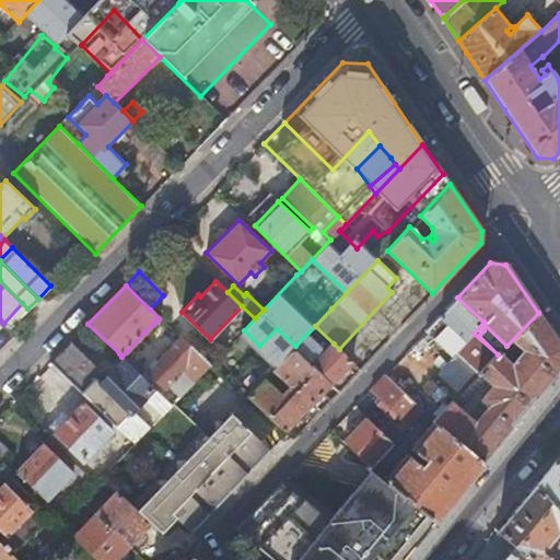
[(483,322),(457,298),(439,317),(464,340),(466,342),(489,364),(498,354),(474,334),(483,322)]
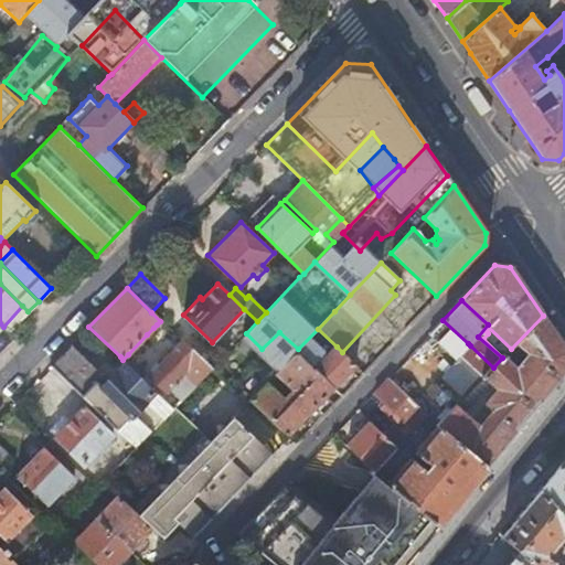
[(22,306),(3,327),(12,336),(32,316),(28,311),(22,306)]
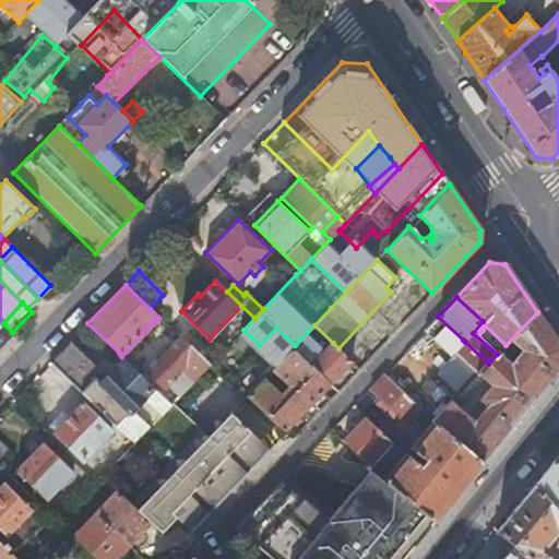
[(558,343),(537,312),(506,345),(504,346),(497,354),(488,364),(483,369),(463,390),(467,395),(483,379),(491,387),(479,400),(482,402),(467,418),(451,403),(433,420),(483,462),(498,443),(558,368),(558,343)]
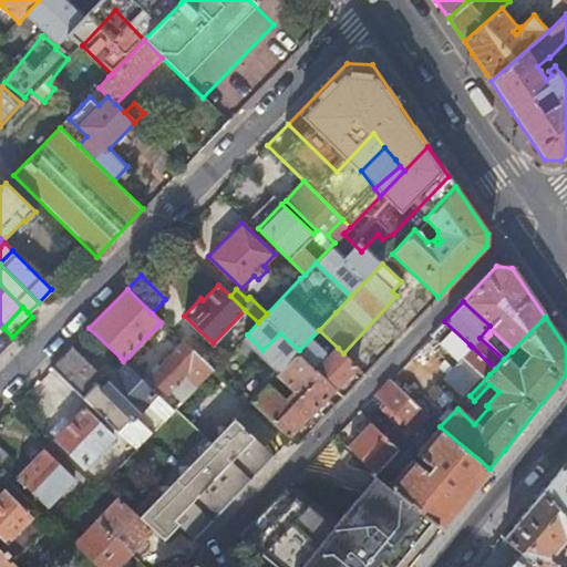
[(470,344),(444,321),(431,336),(456,359),(470,344)]
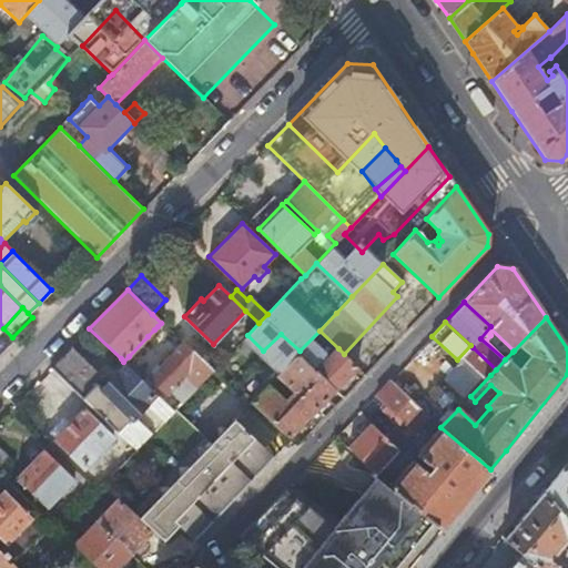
[(163,331),(158,326),(154,330),(148,336),(153,341),(163,331)]
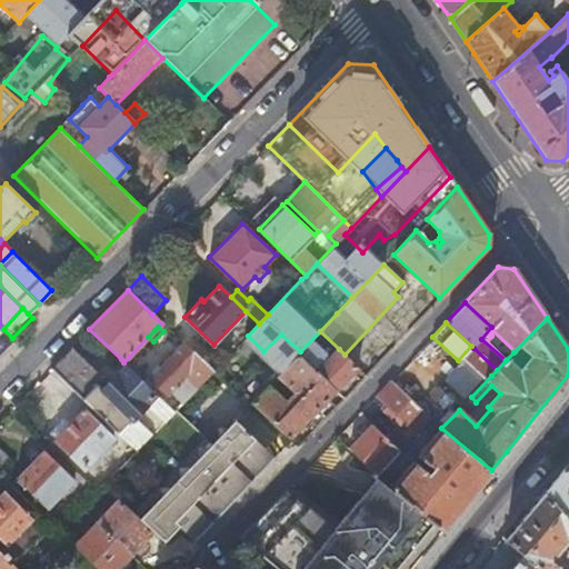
[(513,352),(515,351),(491,329),(490,330),(513,352)]
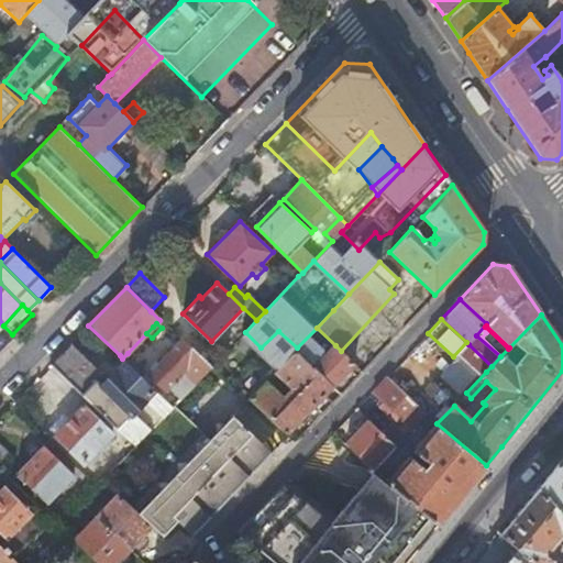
[(500,356),(508,349),(485,327),(483,329),(486,332),(482,338),(500,356)]
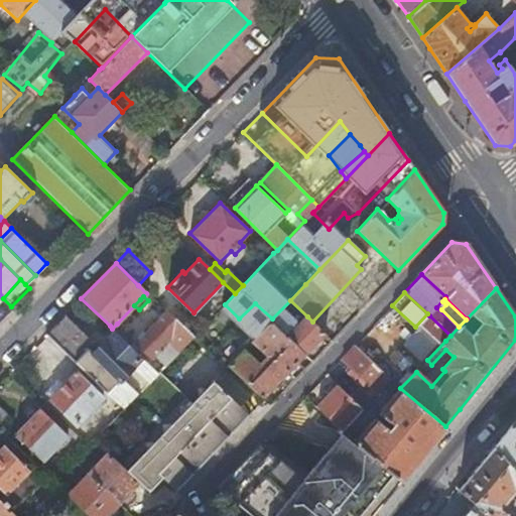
[(174,356),(192,337),(166,311),(136,344),(152,359),(155,355),(165,366),(174,356)]
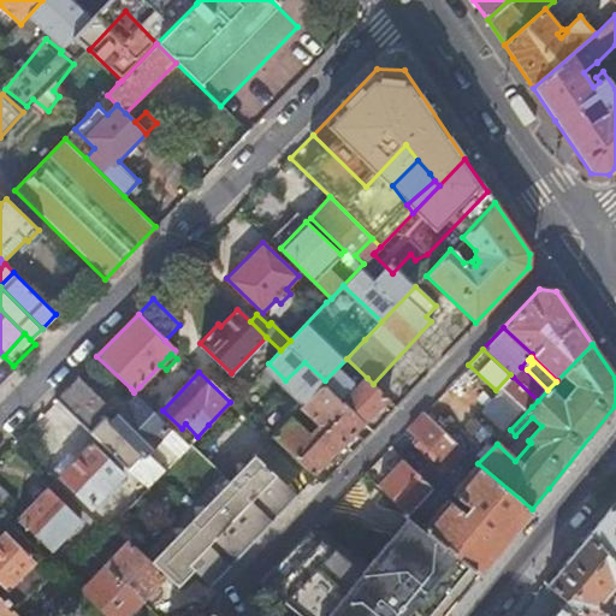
[(112,408),(78,375),(55,400),(66,410),(88,431),(129,471),(157,442),(176,460),(147,489),(134,503),(173,542),(170,545),(195,569),(194,570),(212,587),(292,502),(298,496),(256,456),(250,462),(232,481),(191,443),(189,445),(152,409),(134,392),(131,389),(112,408)]
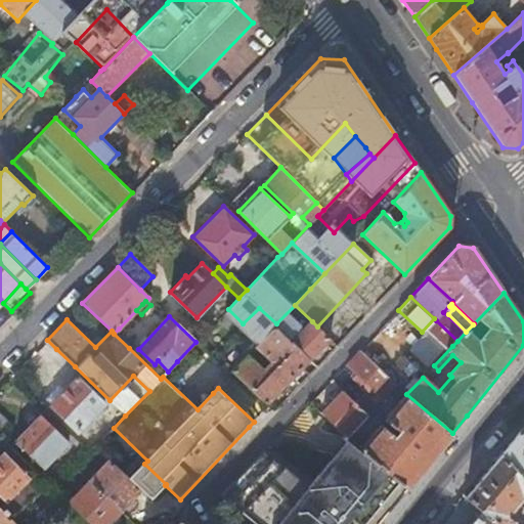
[(457,341),(436,320),(429,330),(441,341),(444,338),(452,346),(457,341)]
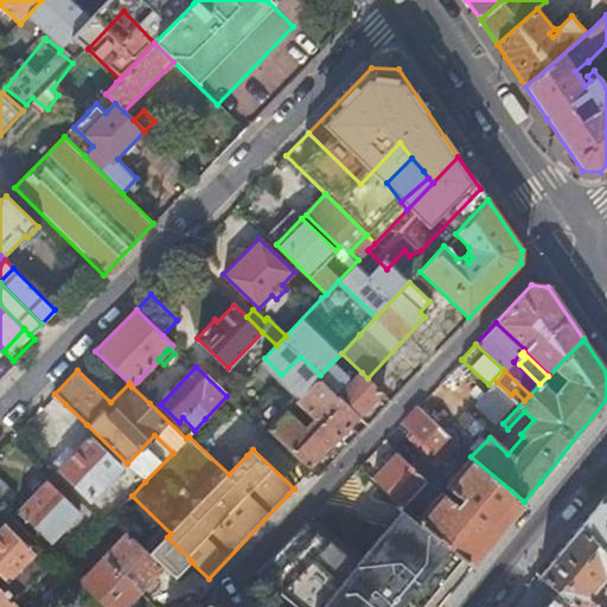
[(382,393),(368,378),(362,372),(337,397),(357,417),(382,393)]
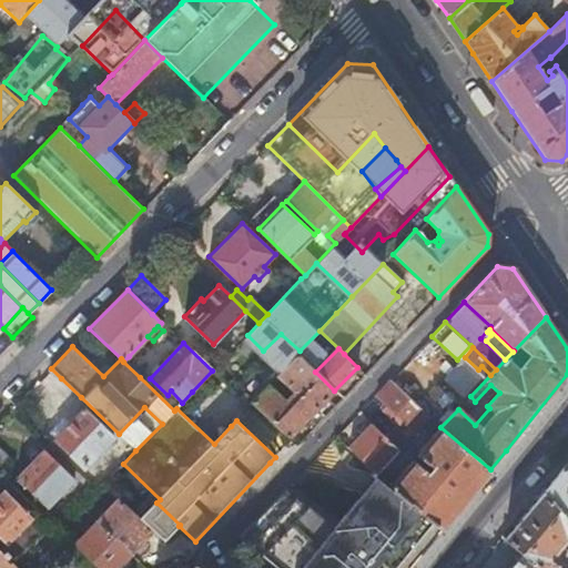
[(315,372),(297,354),(277,375),(295,394),(285,403),(267,385),(251,403),(290,438),(334,391),(315,372)]
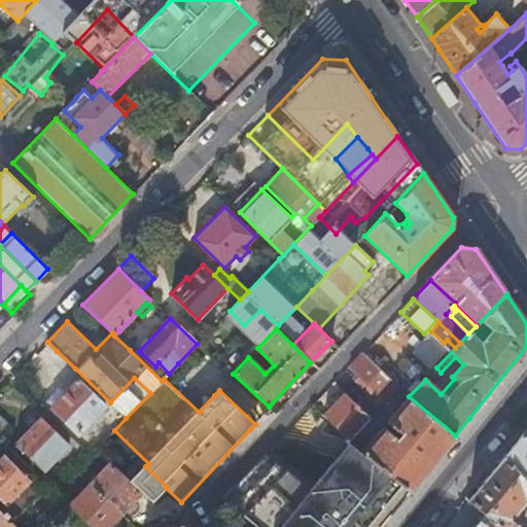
[(114,336),(130,350),(135,346),(119,330),(114,336)]
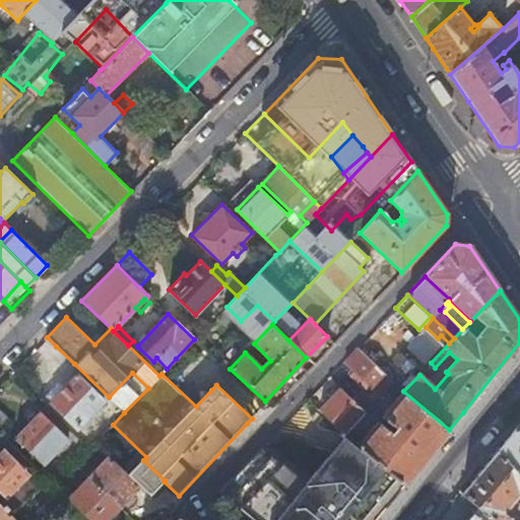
[(65,373),(74,364),(56,346),(47,355),(65,373)]
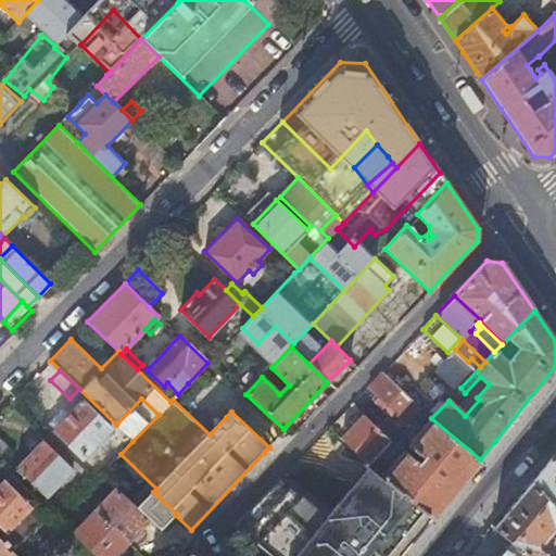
[(419,407),(381,373),(368,386),(379,396),(375,402),(381,408),(387,403),(400,416),(383,433),(390,440),(419,407)]
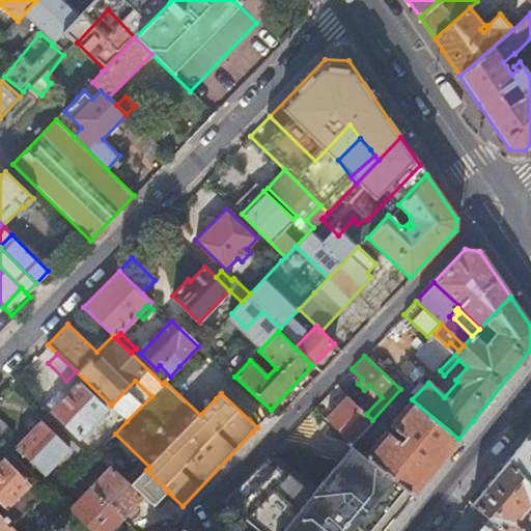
[(51,410),(78,437),(105,410),(77,383),(51,410)]
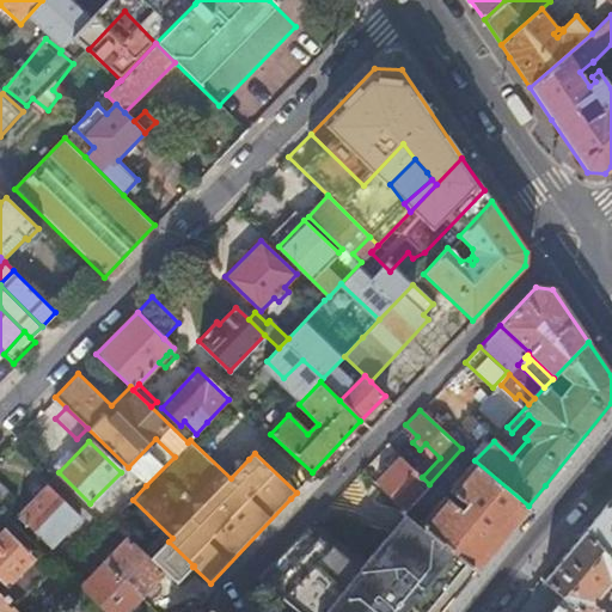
[(429,484),(422,477),(401,457),(375,484),(405,510),(429,484)]
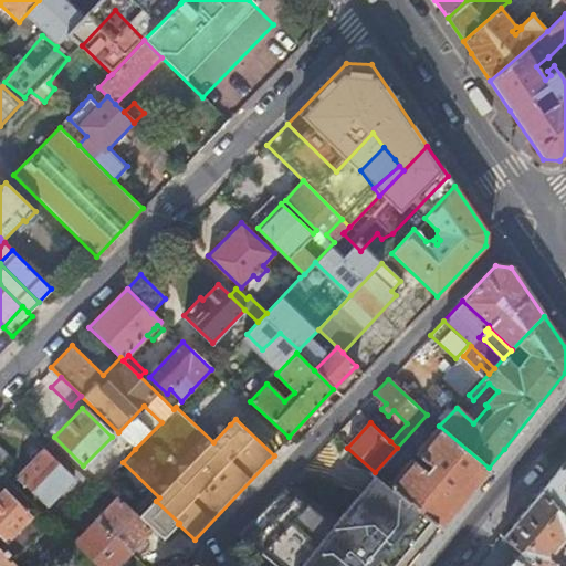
[(440,527),(489,468),(439,426),(417,453),(432,465),(428,472),(412,459),(389,486),(440,527)]
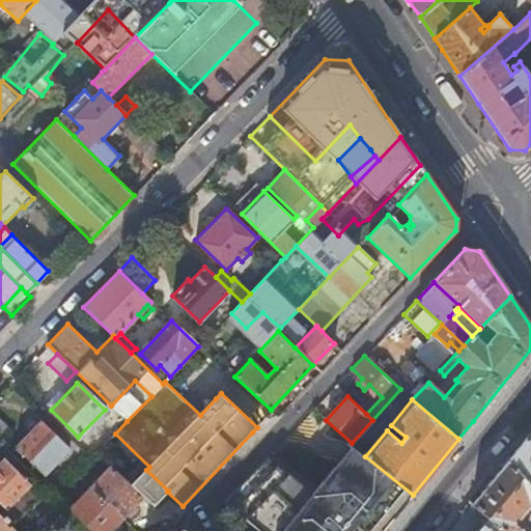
[(0,435),(9,425),(0,415),(0,435)]
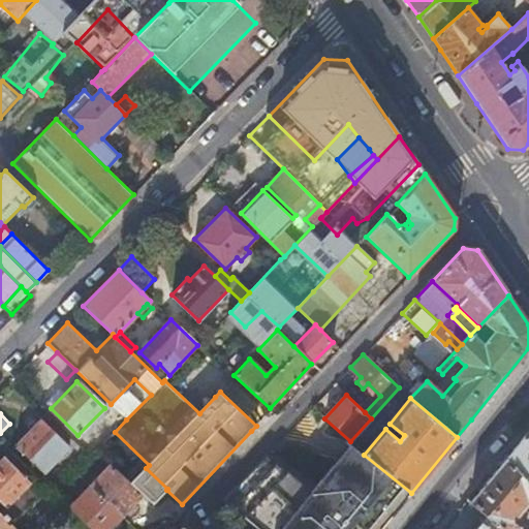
[(16,444),(17,445),(43,472),(68,445),(40,418),(22,438),(16,444)]
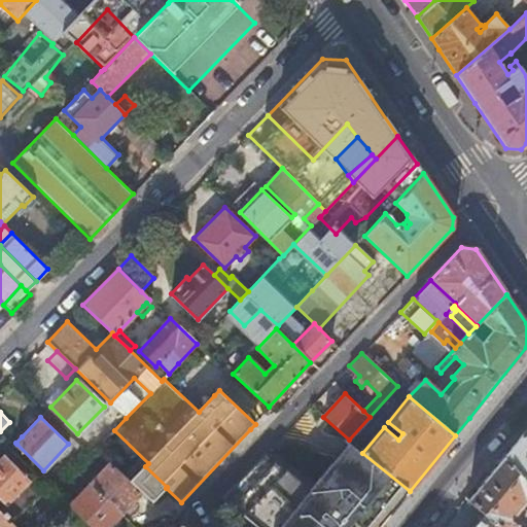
[(526,426),(503,456),(526,483),(526,426)]
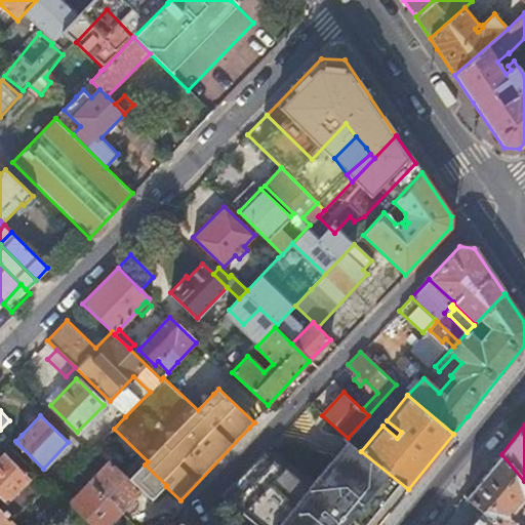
[(129,480),(145,465),(148,461),(114,429),(95,447),(111,461),(129,480)]
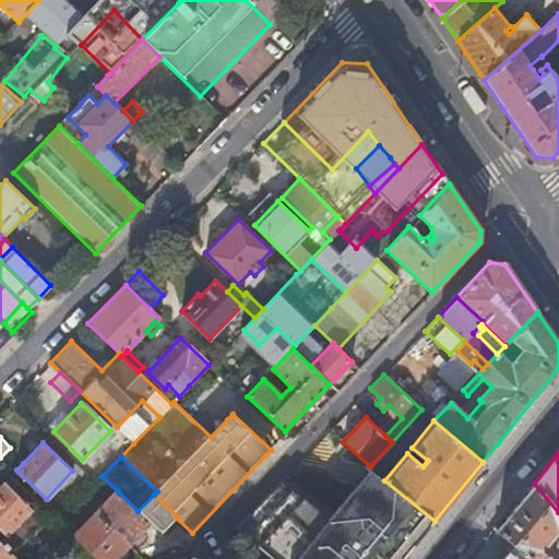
[(403,558),(435,521),(384,480),(371,468),(328,519),(281,480),(237,530),(273,558),(403,558)]
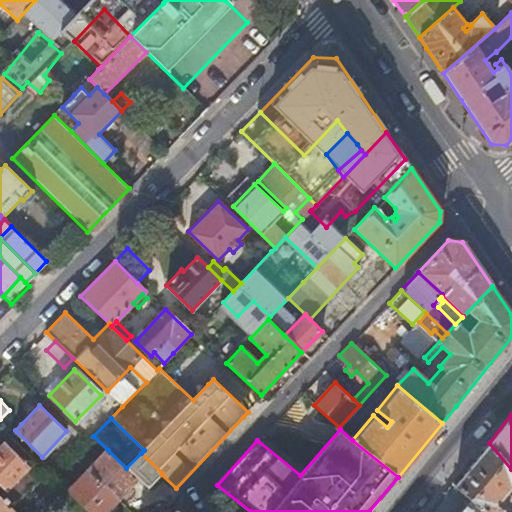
[(1,496),(17,511),(36,492),(33,489),(39,483),(36,480),(41,475),(5,442),(0,446),(0,484),(6,491),(1,496)]
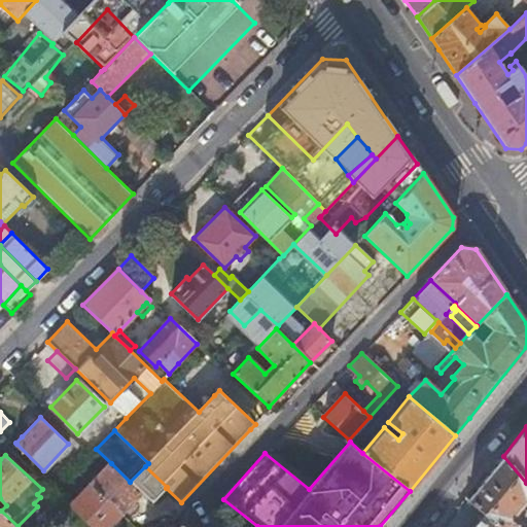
[(526,483),(503,456),(468,498),(502,526),(515,526),(519,524),(512,518),(523,505),(526,508),(526,483)]
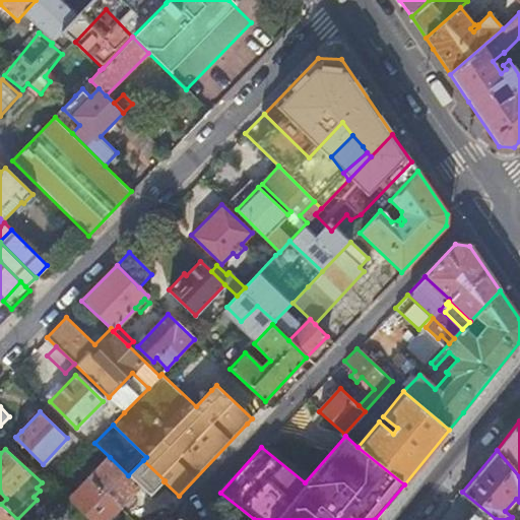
[(106,519),(118,508),(139,486),(128,475),(110,457),(89,478),(69,500),(89,519),(106,519)]
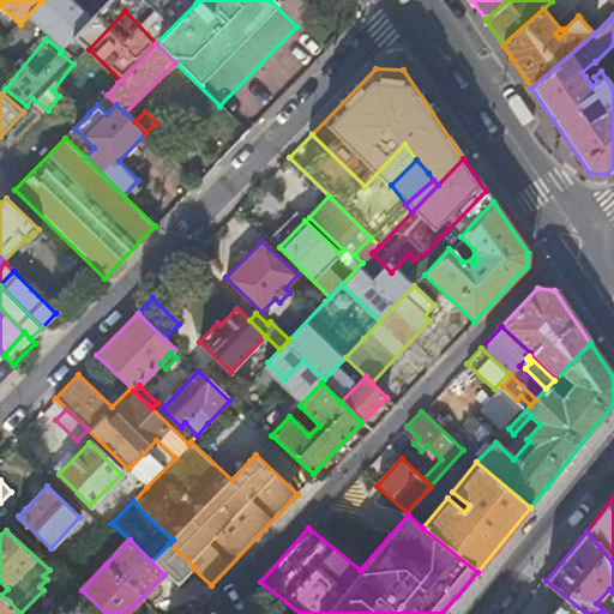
[(176,585),(193,569),(194,567),(169,543),(151,561),(164,575),(176,585)]
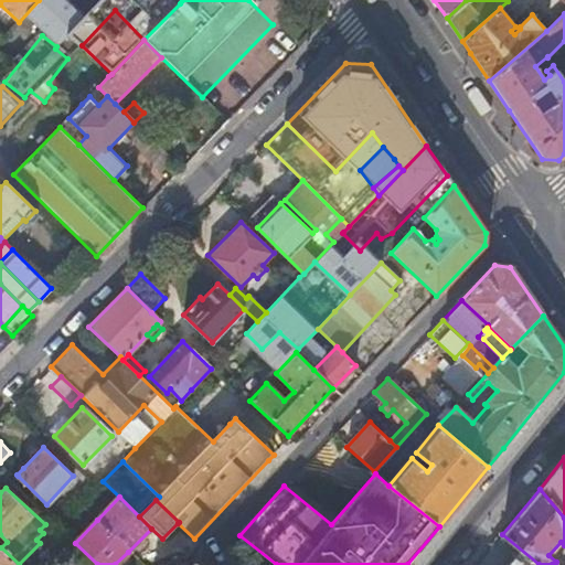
[(67,550),(74,542),(59,528),(57,526),(51,534),(67,550)]
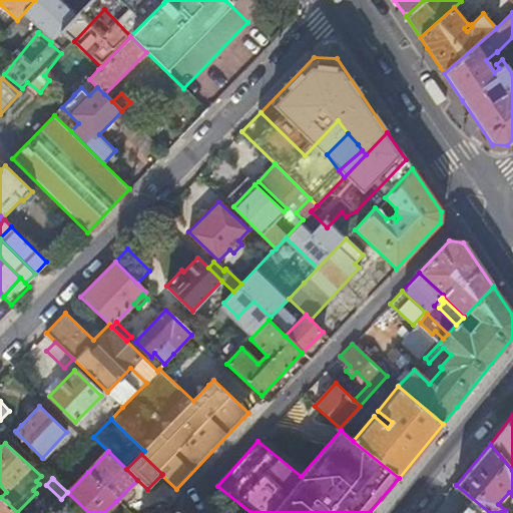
[(489,512),(456,485),(441,505),(433,512),(489,512)]
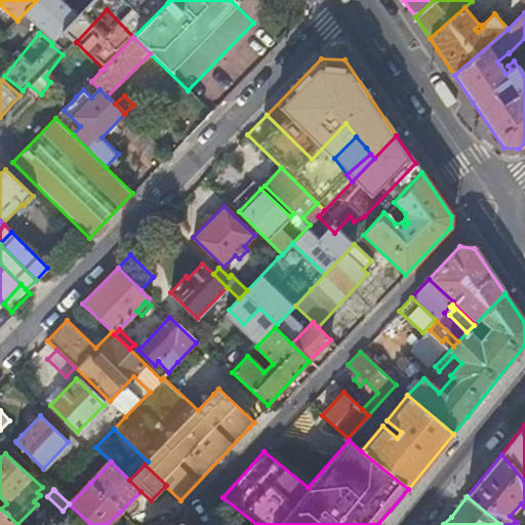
[(0,524),(17,524),(1,509),(0,508),(0,524)]
